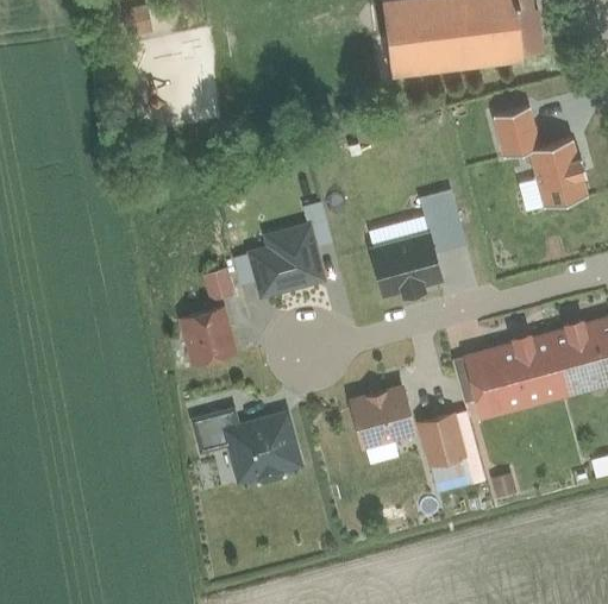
[(375,0),(384,74),(538,54),(531,0),(375,0)]
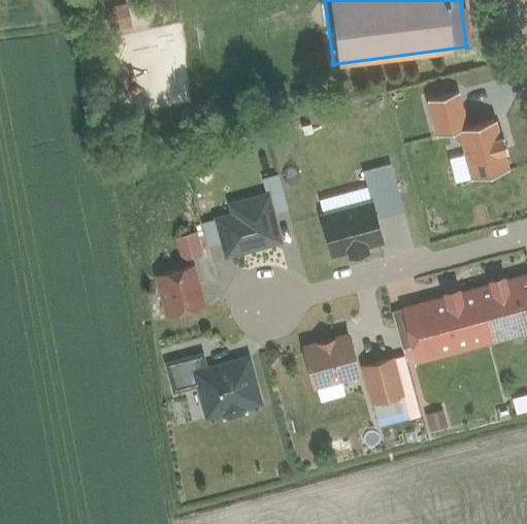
[(103,10),(109,33),(134,25),(128,3),(103,10)]
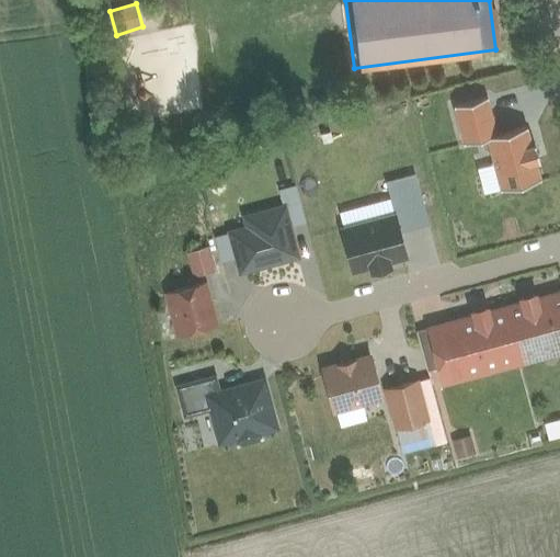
[(488,100),(454,109),(464,144),(484,138),(498,135),(488,100)]
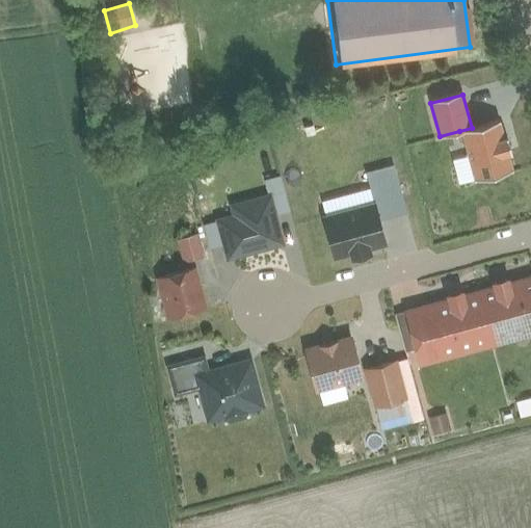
[(472,128),(459,131),(473,182),(515,170),(503,121),(472,128)]
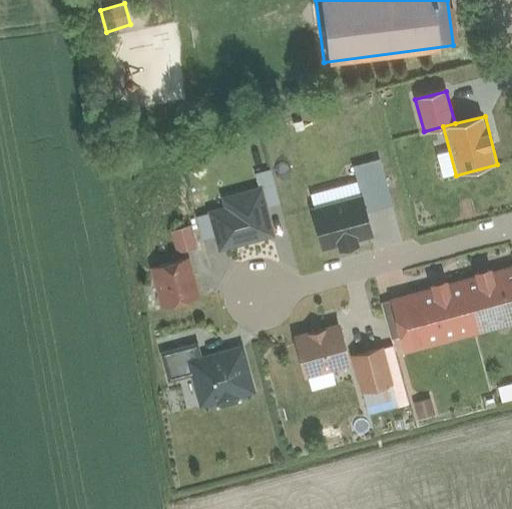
[(282,203),(274,171),(257,175),(260,186),(266,207),(282,203)]
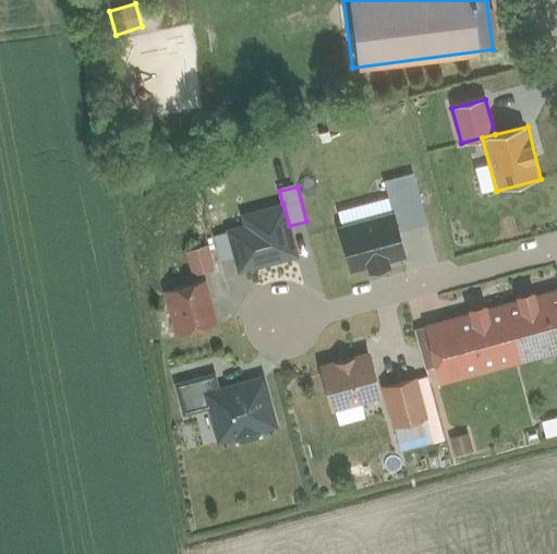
[(289,226),(282,203),(243,214),(246,227),(227,232),(238,275),(297,260),(289,226)]
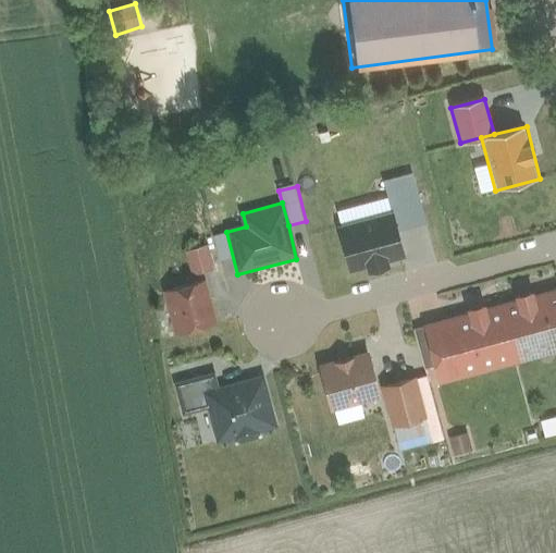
[(210,245),(185,252),(192,275),(215,269),(210,245)]
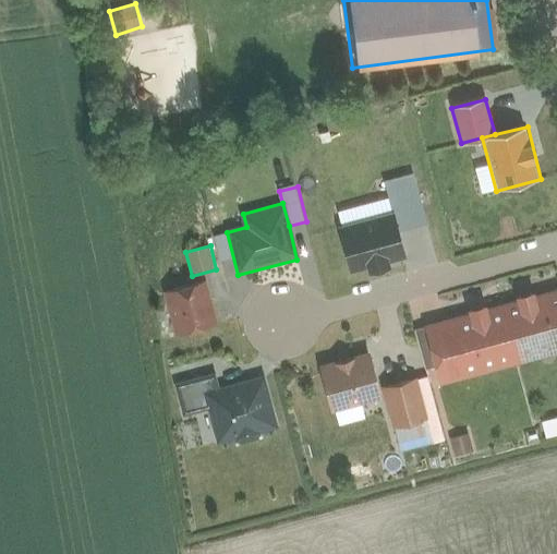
[(207,278),(161,290),(173,335),(218,323),(207,278)]
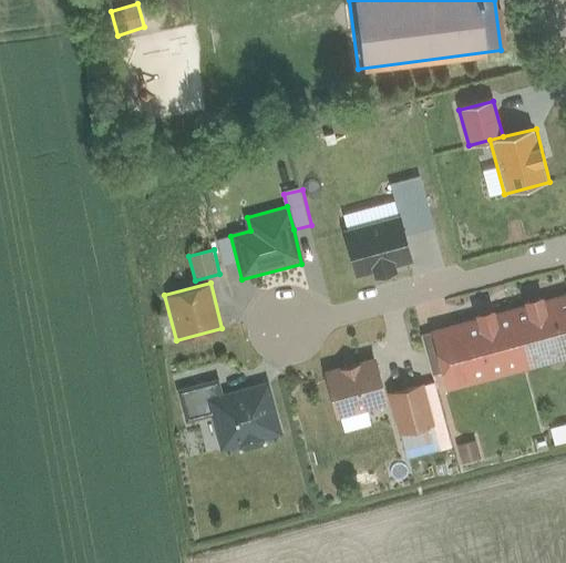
[(473,321),(430,334),(446,392),(565,359),(565,296),(541,304),(538,299),(521,304),(522,309),(489,318),(487,314),(472,318),(473,321)]
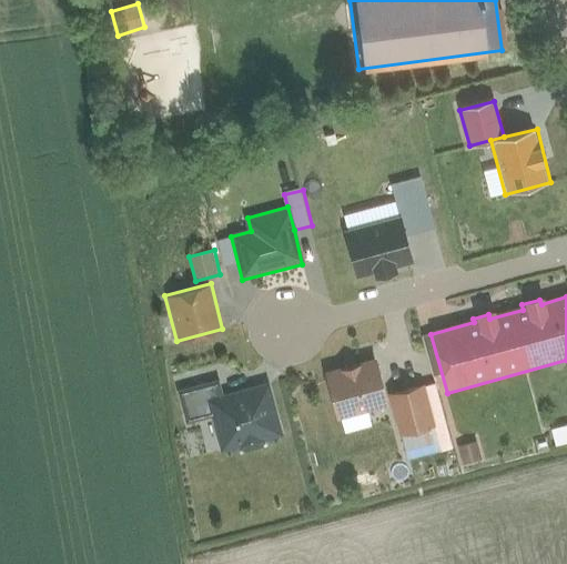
[(417,352),(393,358),(402,392),(426,385),(417,352)]
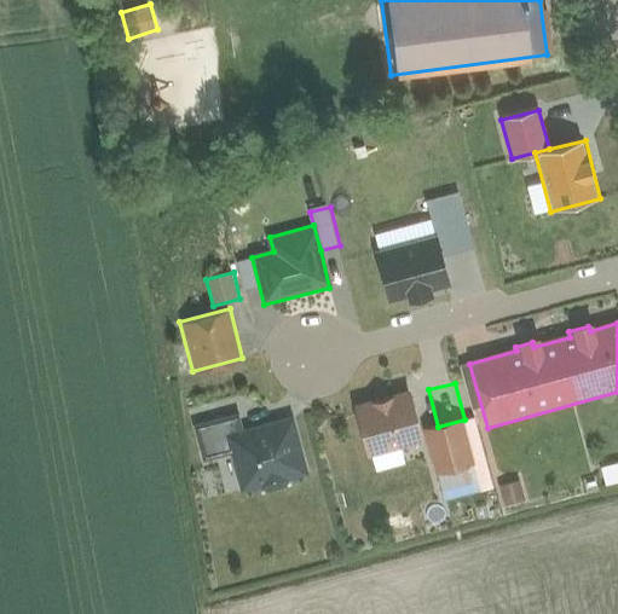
[(413,392),(356,407),(369,457),(426,441),(423,432),(413,392)]
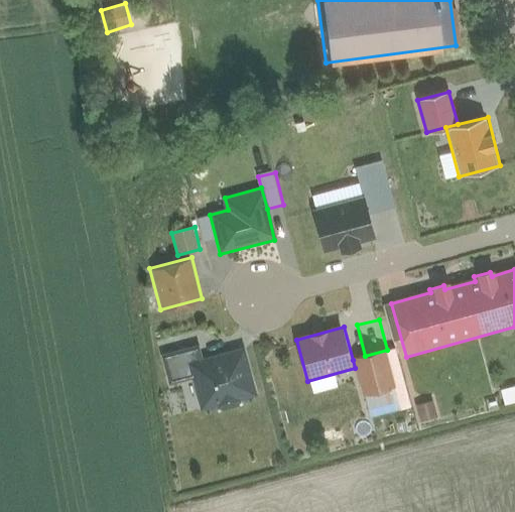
[(202,346),(162,356),(170,384),(196,378),(191,363),(205,360),(202,346)]
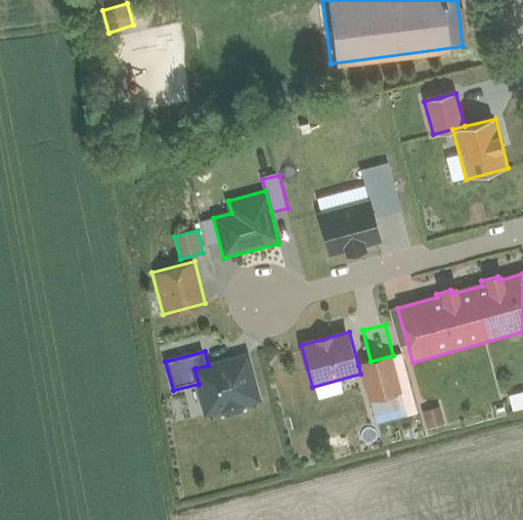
[(374,425),(417,414),(400,353),(393,355),(371,361),(358,365),(360,374),(374,425)]
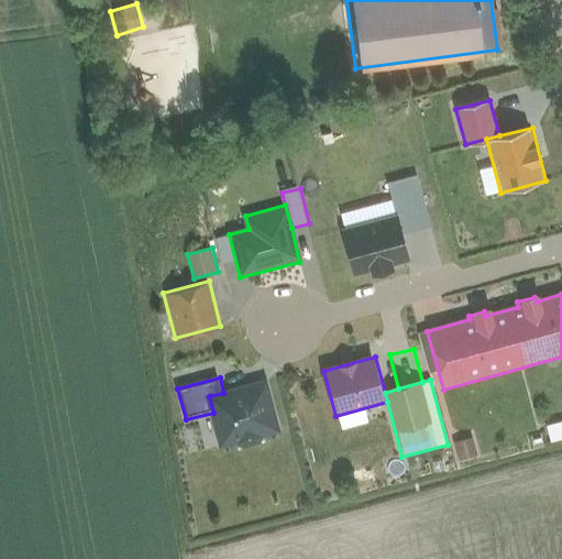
[(223,393),(209,396),(213,413),(223,448),(282,433),(267,382),(223,393)]
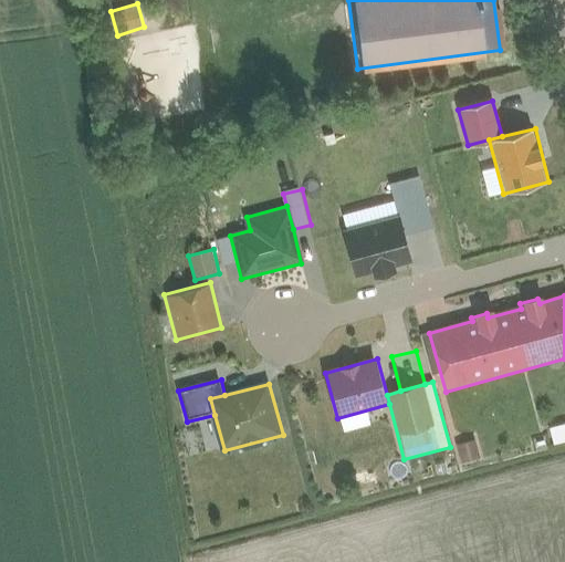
[(475,441),(458,446),(462,465),(480,459),(475,441)]
